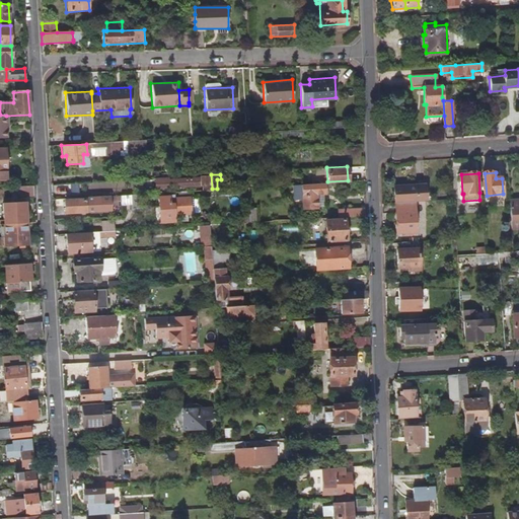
[(208,188),(207,175),(198,175),(198,178),(162,180),(162,177),(153,178),(154,190),(208,188)]
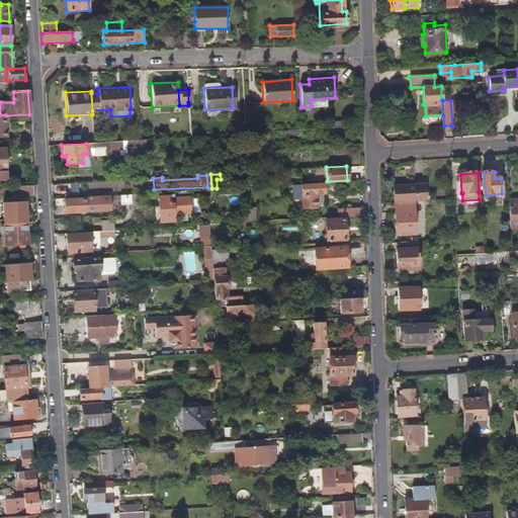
[(324,206),(323,193),(324,193),(323,182),(293,183),(294,197),(305,196),(305,207),(324,206)]
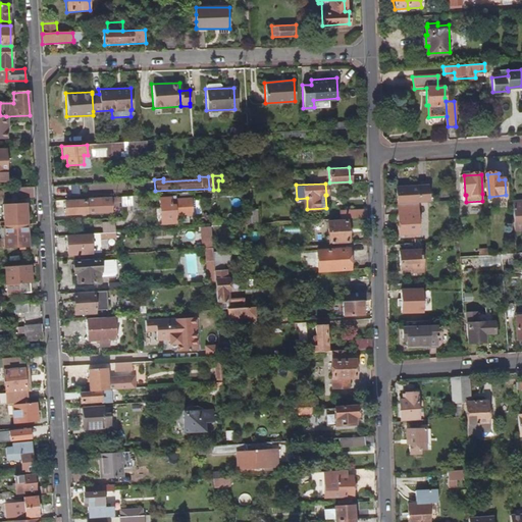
[(429,203),(428,186),(398,188),(399,205),(418,203),(429,203)]
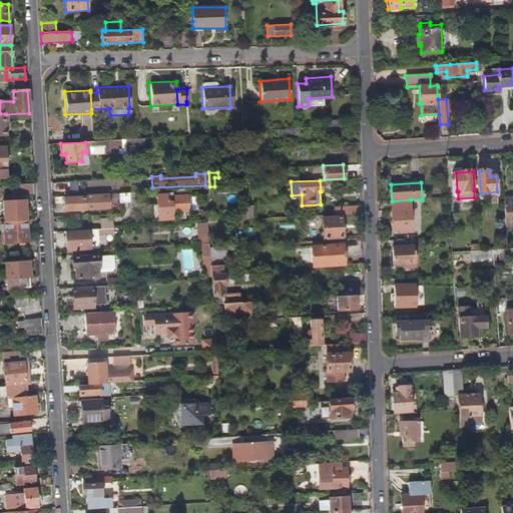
[(32,184),(16,185),(16,188),(17,194),(33,193),(32,184)]
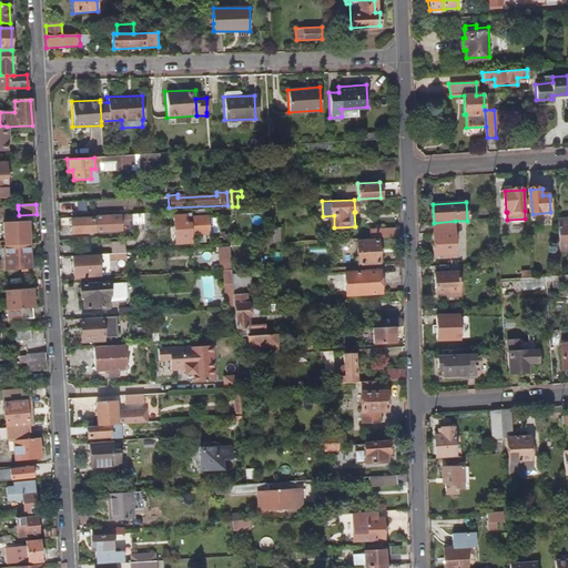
[(192,214),(192,217),(210,216),(211,234),(211,235),(222,234),(221,222),(213,223),(212,212),(213,212),(213,208),(191,210),(192,214)]
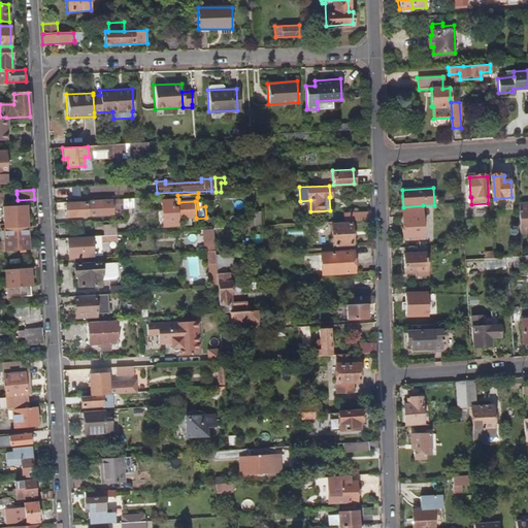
[(123,203),(123,209),(133,208),(133,212),(142,211),(141,197),(123,198),(123,203)]
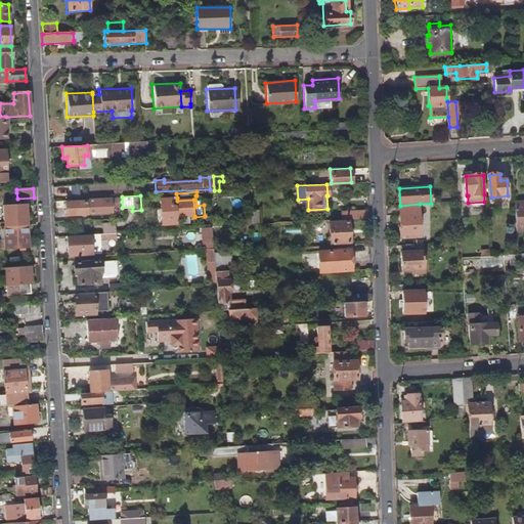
[(113,203),(112,198),(89,199),(90,207),(92,207),(93,214),(113,212),(113,203)]
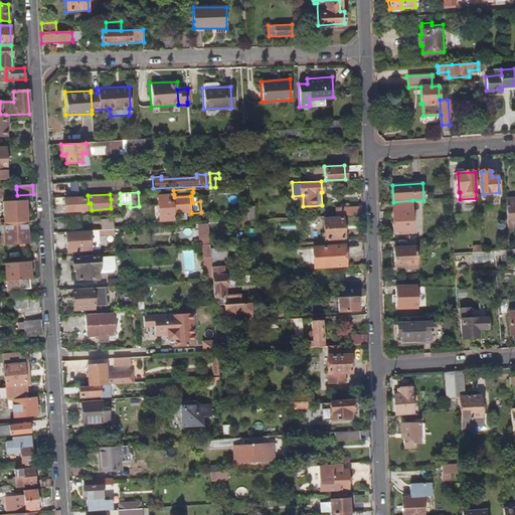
[(191,212),(190,196),(174,197),(174,194),(159,195),(161,221),(176,220),(175,213),(191,212)]
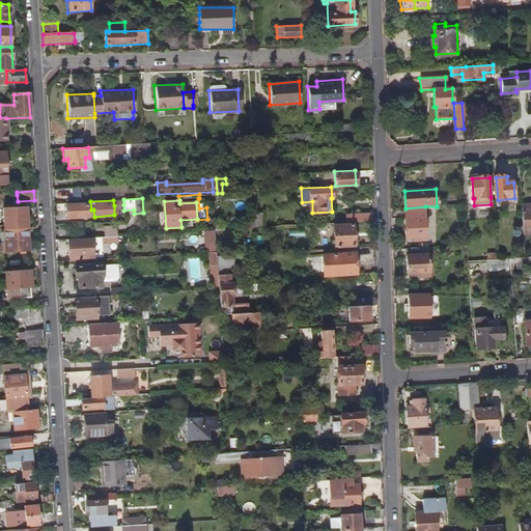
[(87,217),(86,204),(65,205),(66,218),(87,217)]
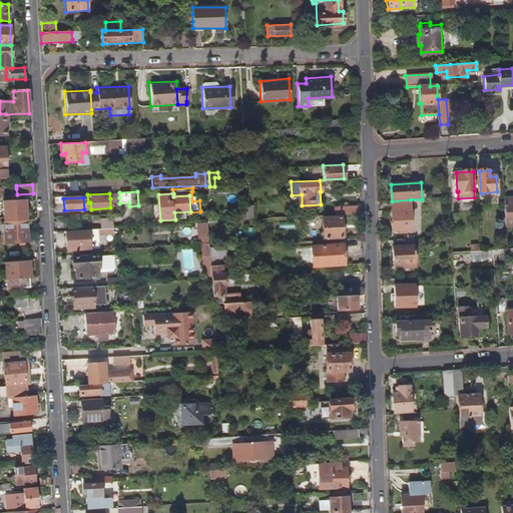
[(25,221),(24,199),(2,200),(3,217),(3,222),(25,221)]
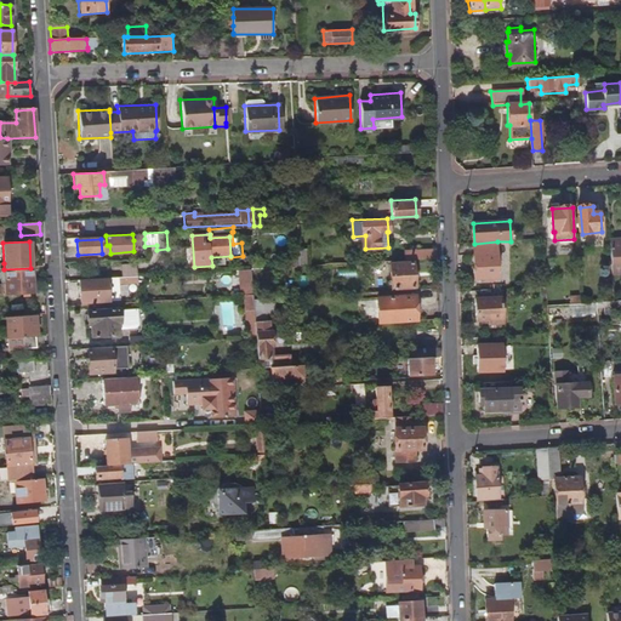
[(500,278),(497,241),(474,244),(477,279),(500,278)]
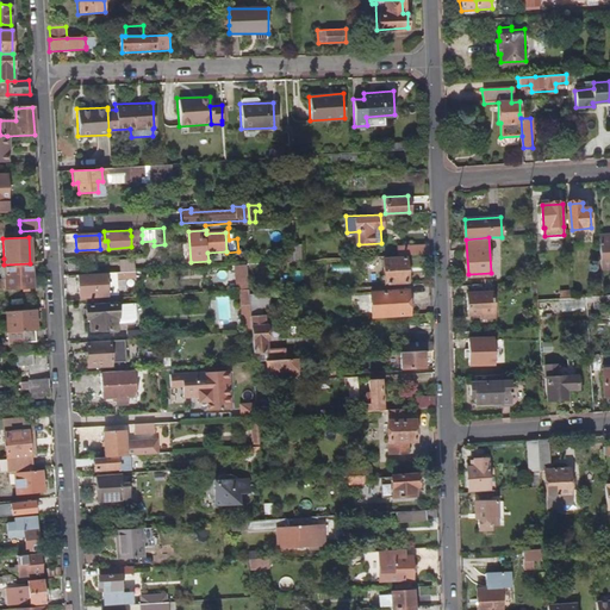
[(429,253),(429,244),(403,247),(403,254),(429,253)]
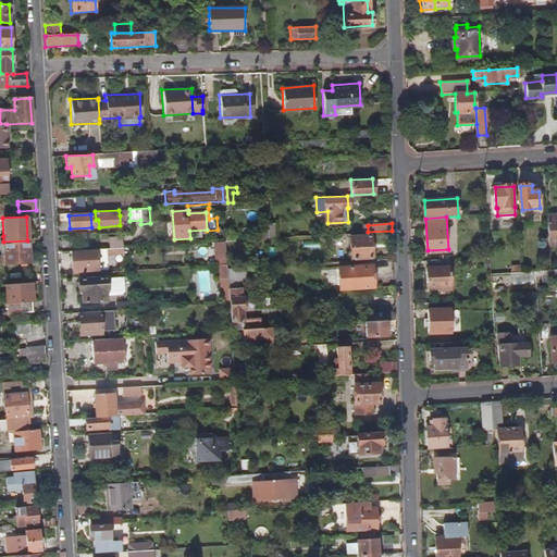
[(108,237),(109,248),(123,247),(122,235),(108,237)]
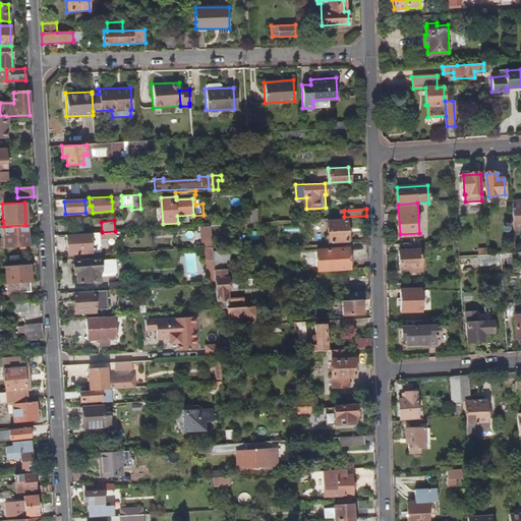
[(346,241),(345,220),(325,222),(327,242),(346,241)]
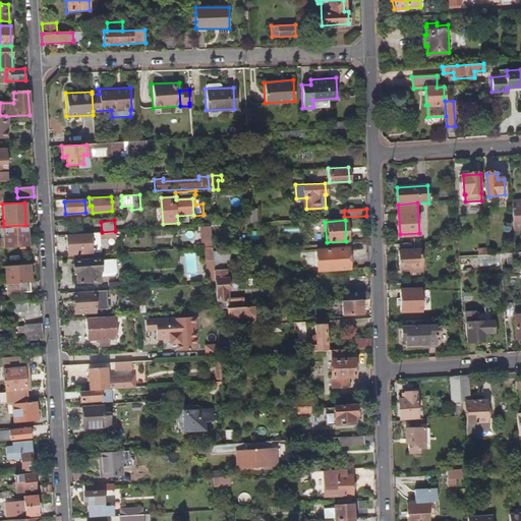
[(0,247),(26,246),(25,225),(3,226),(4,238),(0,238),(0,247)]
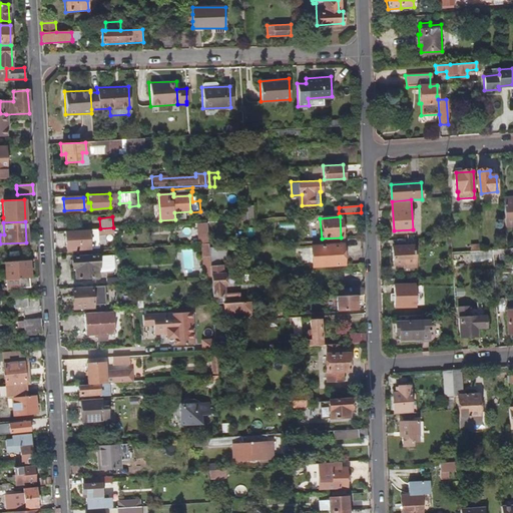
[(64,230),(65,249),(97,247),(97,234),(113,233),(113,227),(100,228),(64,230)]
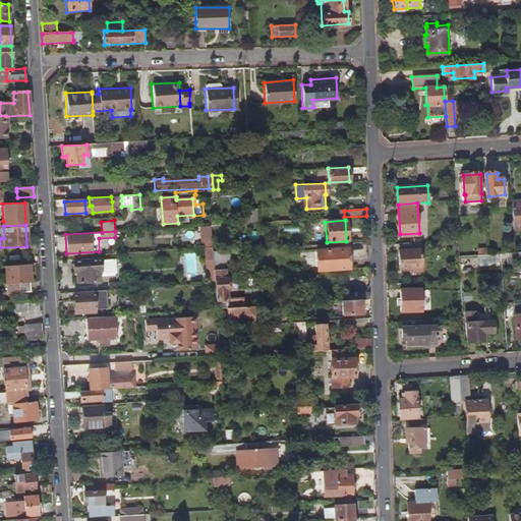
[(422,273),(420,249),(415,249),(414,243),(400,244),(401,270),(411,269),(411,273),(422,273)]
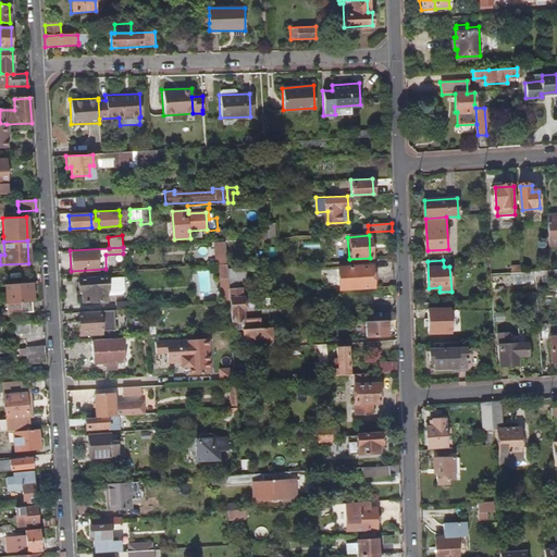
[(372,288),(371,265),(338,269),(339,284),(333,284),(333,291),(372,288)]
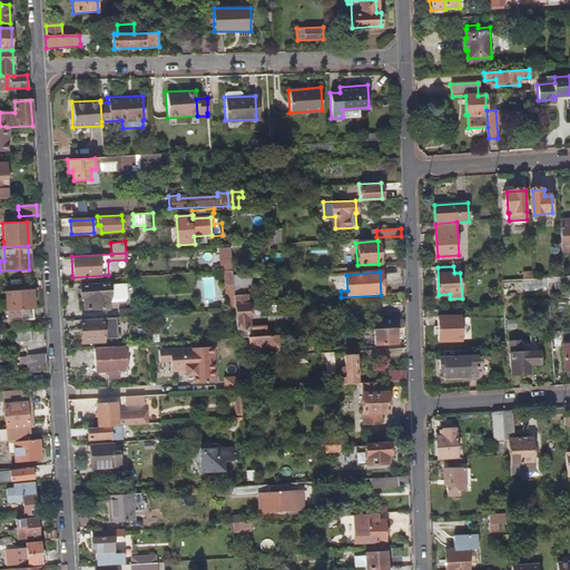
[(253,288),(252,274),(236,275),(233,275),(233,284),(233,290),(253,288)]
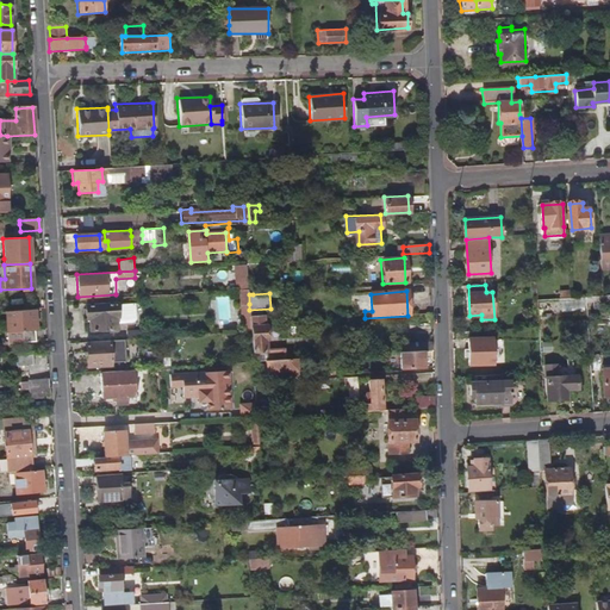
[(132,319),(131,303),(114,304),(114,298),(101,298),(101,305),(85,306),(86,321),(89,319),(89,331),(113,330),(113,324),(130,324),(132,319)]
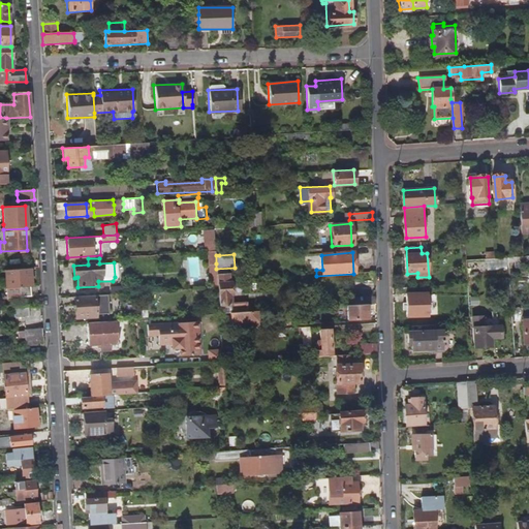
[(31,278),(30,270),(6,272),(8,299),(30,297),(29,279),(31,278)]
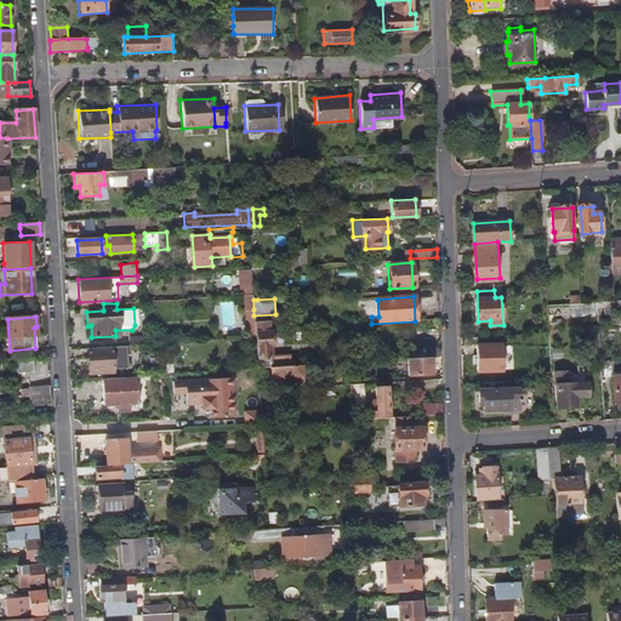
[(267,330),(266,317),(255,317),(256,337),(257,366),(271,366),(284,365),(284,355),(268,355),(268,346),(271,346),(271,330),(267,330)]
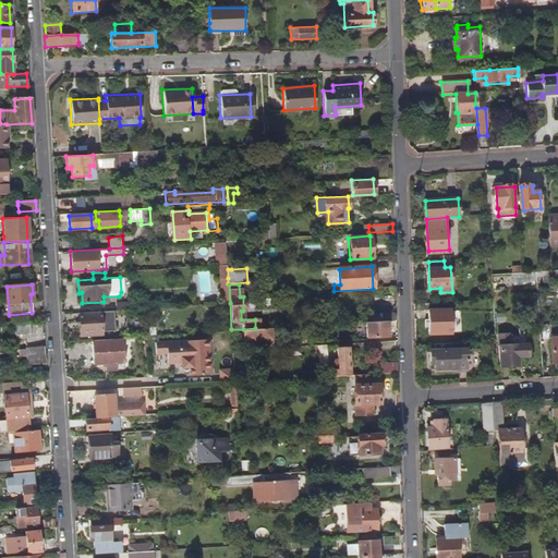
[(134,310),(134,301),(117,302),(118,311),(134,310)]
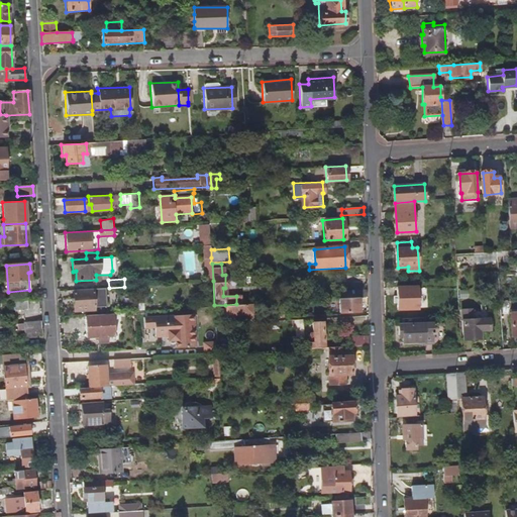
[(421,299),(420,294),(418,295),(417,287),(397,288),(399,310),(419,309),(418,300),(421,299)]
